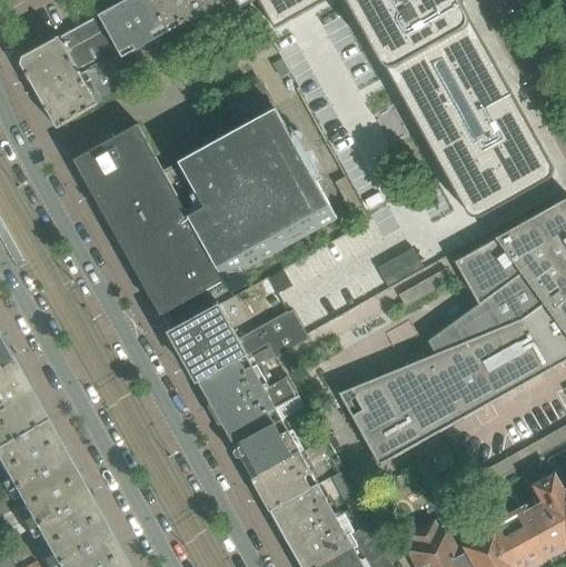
[(169,30),(151,0),(122,0),(121,1),(145,43),(169,30)]
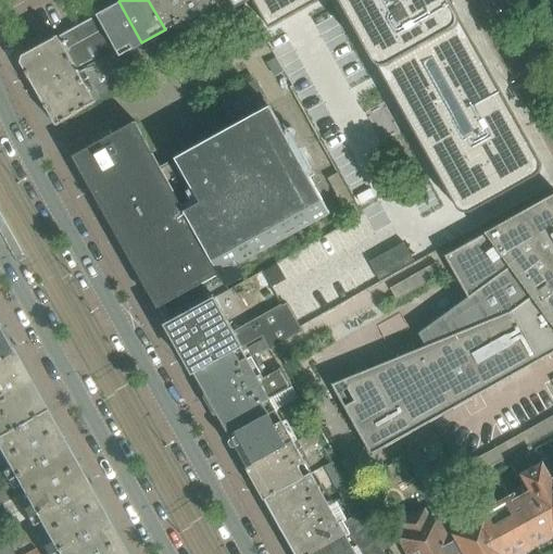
[(148,0),(165,29),(217,0),(148,0)]
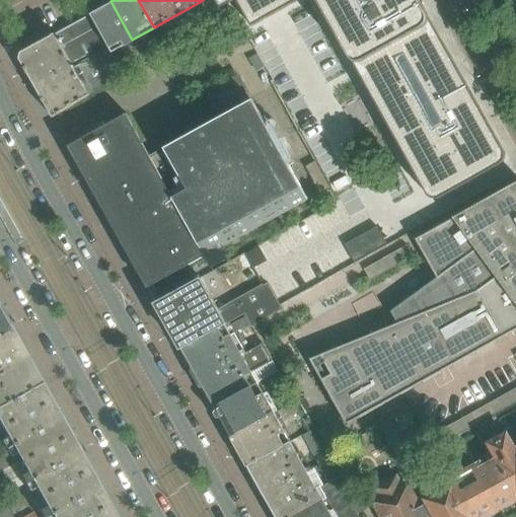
[(212,0),(217,7),(230,0),(233,0),(247,25),(293,0),(315,0),(422,194),(424,196),(427,198),(430,199),(433,199),(436,198),(495,165),(498,163),(499,160),(500,157),(500,154),(499,151),(416,0),(212,0)]
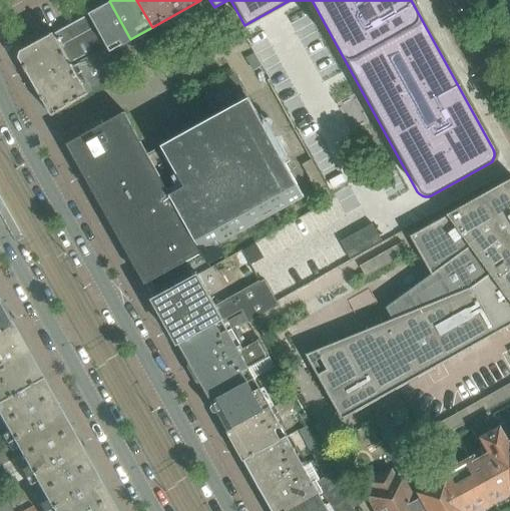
[(87,13),(108,51),(130,39),(109,1),(87,13)]
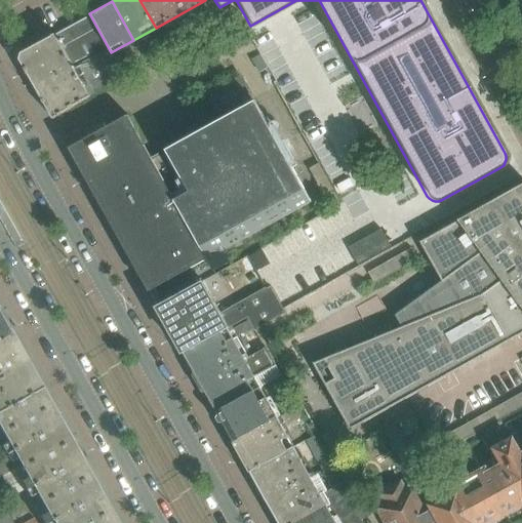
[(87,96),(124,75),(111,52),(89,13),(18,52),(16,58),(50,118),(87,96)]
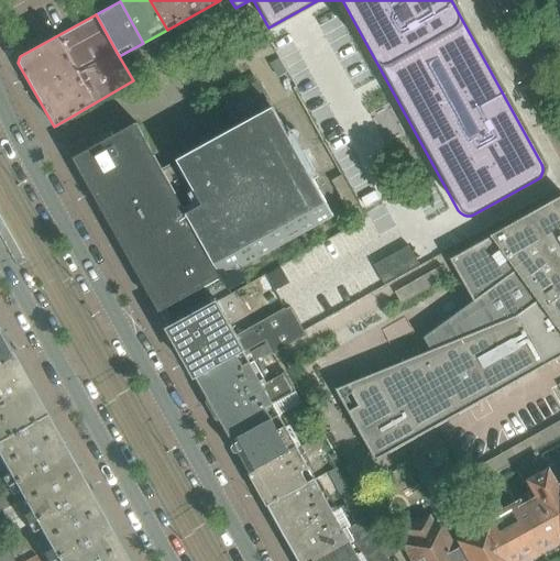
[(331,215),(310,178),(315,176),(300,150),(295,153),(256,81),(215,105),(228,130),(160,168),(134,122),(111,135),(109,132),(92,142),(95,145),(72,158),(157,311),(229,271),(317,222),(331,215)]
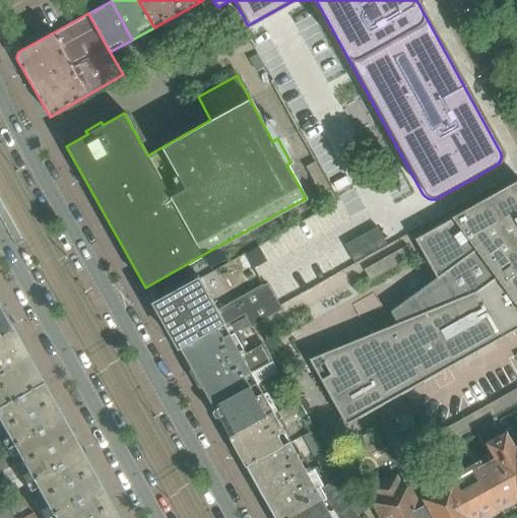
[(334,201),(314,165),(313,162),(305,167),(313,181),(312,182),(317,192),(318,191),(326,206),(334,201)]
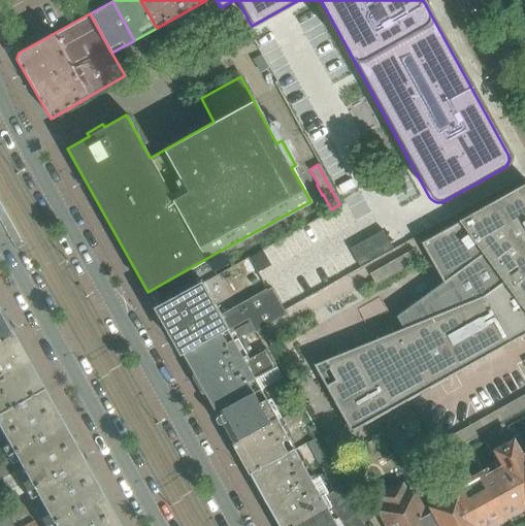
[(313,364),(350,431),(524,333),(524,183),(420,242),(443,283),(404,309),(412,323),(313,364)]
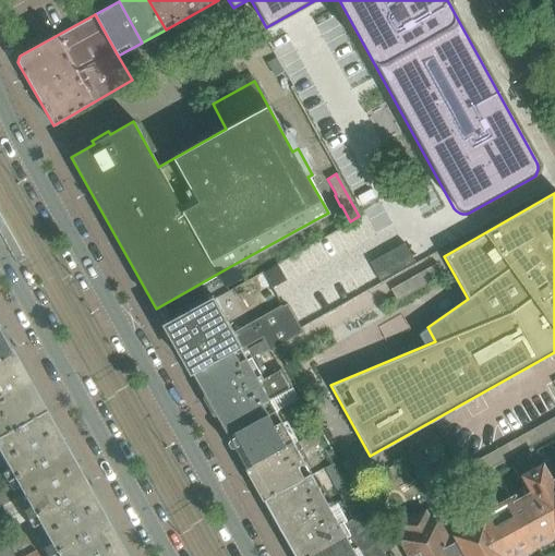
[(192,373),(239,347),(212,298),(165,324),(192,373)]
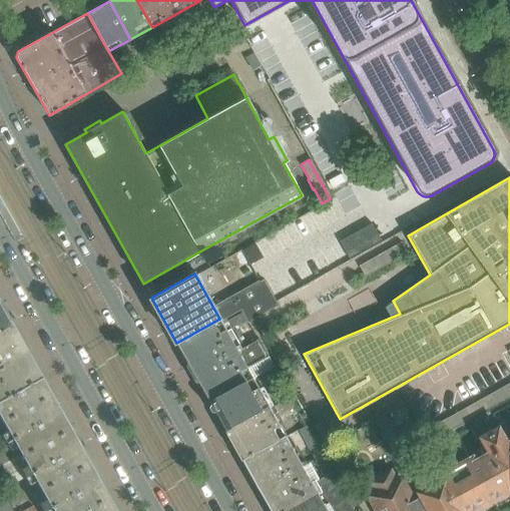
[(244,309),(229,317),(234,325),(248,318),(244,309)]
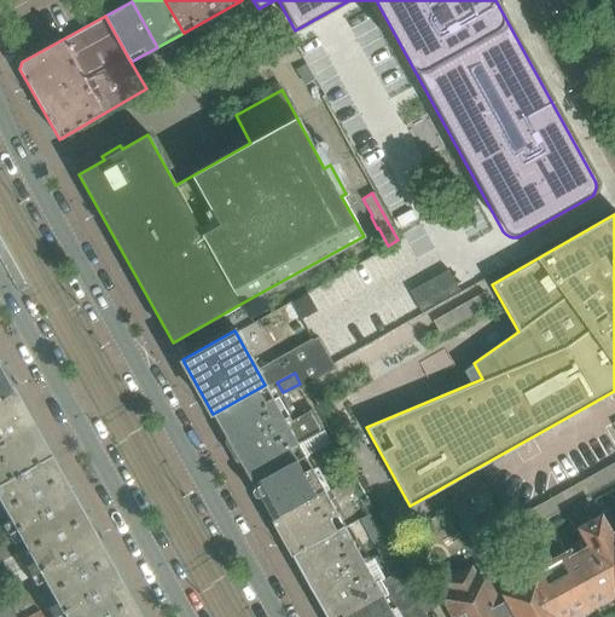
[(306,457),(299,445),(324,430),(311,408),(285,422),(265,385),(213,414),(254,488),(306,457)]
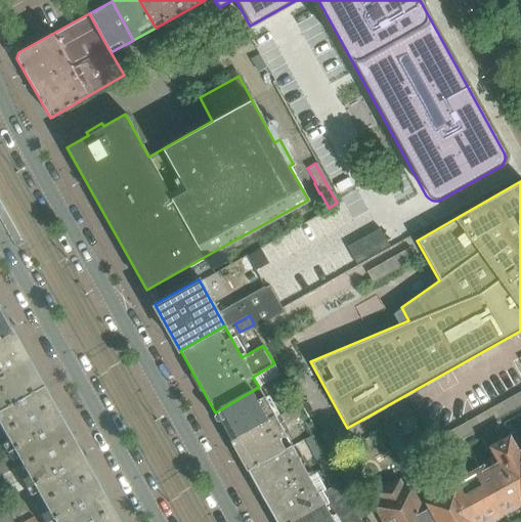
[(0,407),(37,388),(20,359),(5,332),(0,334),(0,407)]
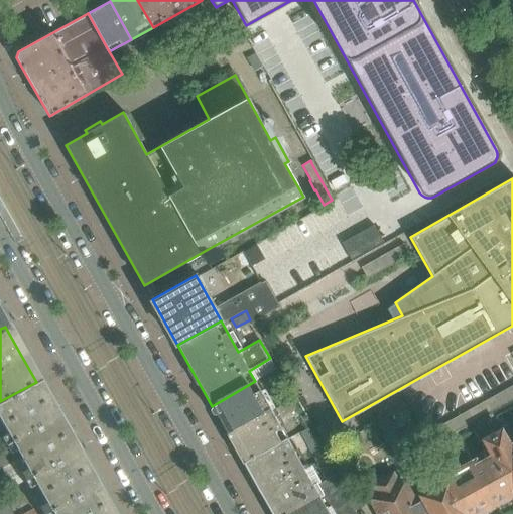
[(271,410),(255,381),(212,406),(244,464),(287,439),(286,438),(280,426),(302,413),(293,397),(271,410)]
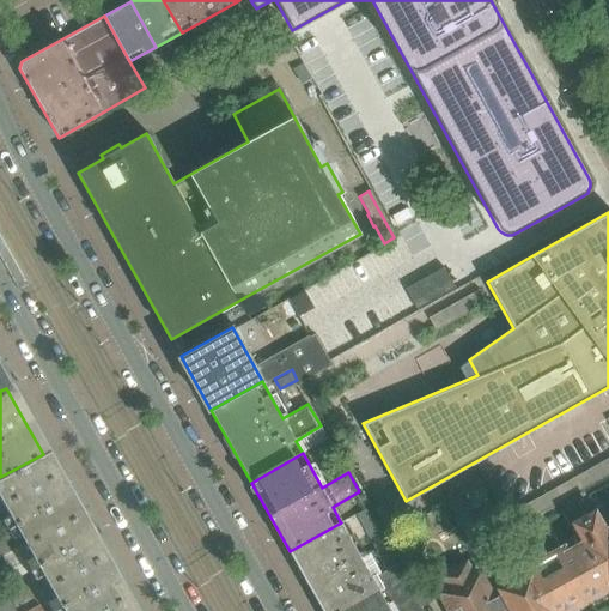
[(43,454),(0,477),(0,495),(11,514),(0,520),(0,525),(2,530),(66,495),(43,454)]
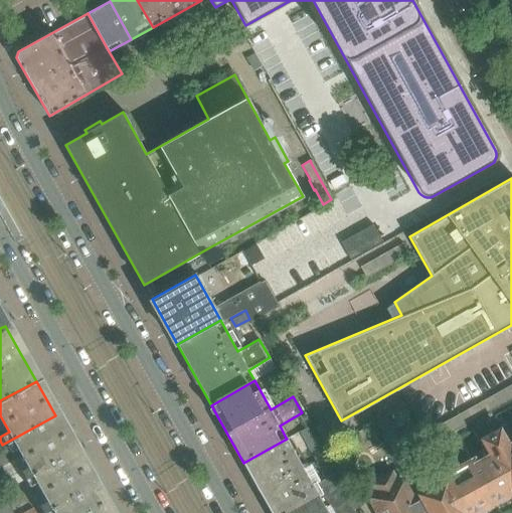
[(11,460),(0,466),(0,474),(2,477),(7,486),(20,479),(74,450),(55,415),(2,445),(11,460)]
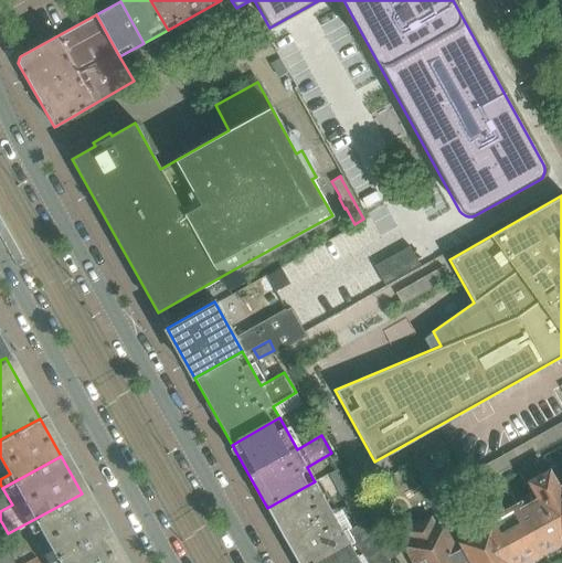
[(391,562),(382,545),(356,499),(346,505),(346,506),(356,524),(343,532),(321,492),(335,486),(343,502),(352,497),(337,467),(314,480),(315,481),(267,508),(298,562),(391,562)]
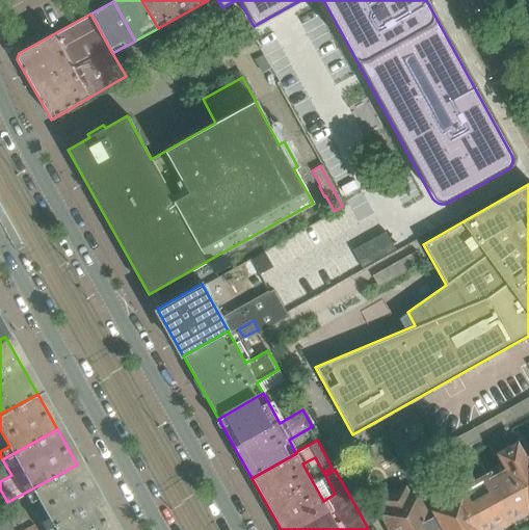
[(528,467),(523,456),(516,444),(499,453),(508,470),(482,482),(480,479),(457,492),(459,495),(448,502),(434,509),(445,529),(490,529),(528,509),(528,467)]
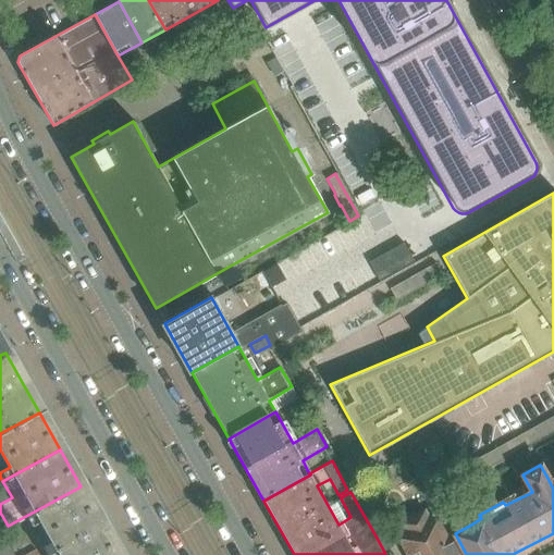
[(44,554),(100,523),(83,492),(81,486),(22,518),(27,527),(34,522),(46,543),(39,546),(42,554),(44,554)]
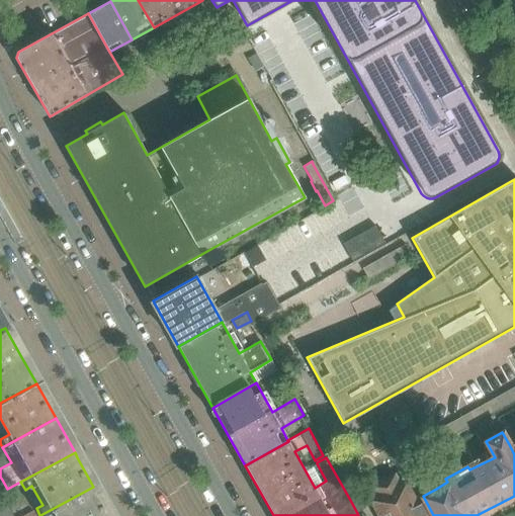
[(433,515),(423,496),(436,489),(428,473),(407,484),(406,480),(398,485),(392,474),(371,484),(377,495),(372,498),(378,511),(380,515),(433,515)]
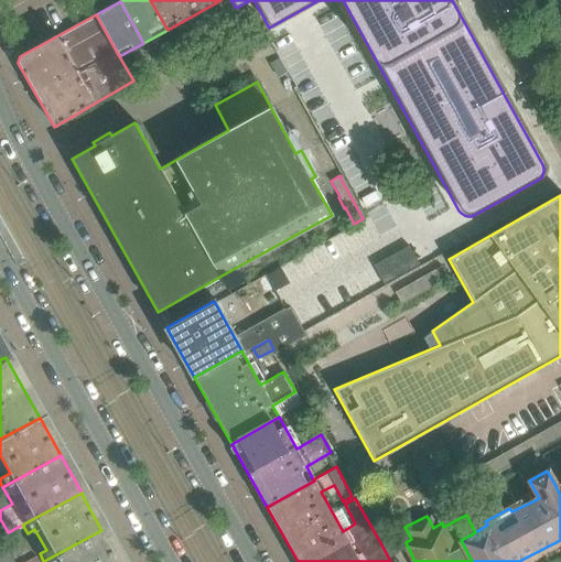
[(119,561),(101,530),(44,561),(119,561)]
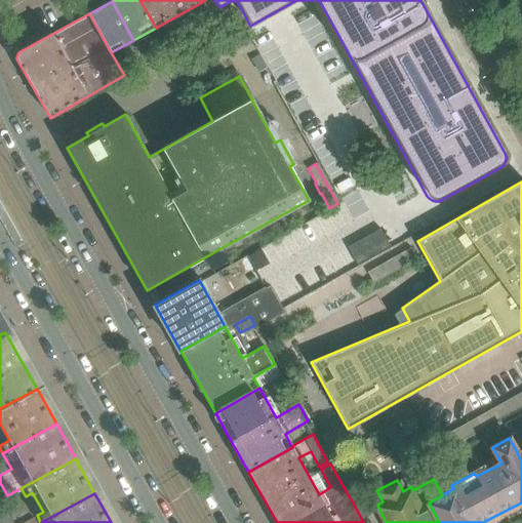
[(8,522),(0,508),(0,522),(8,522)]
